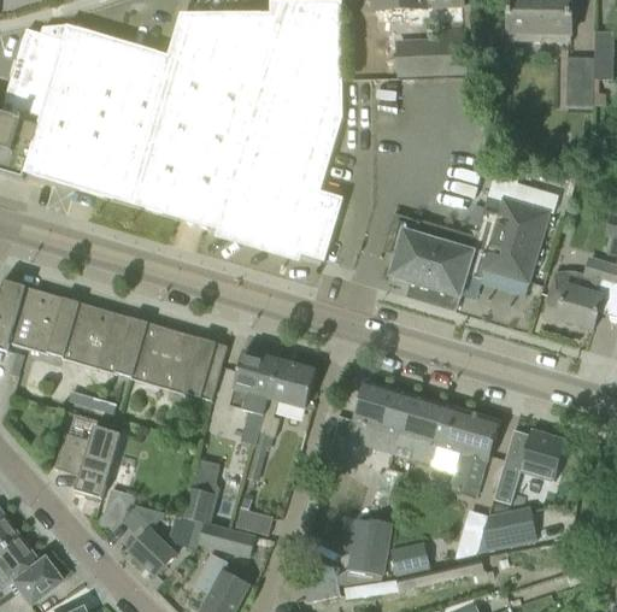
[(0,169),(23,176),(24,170),(180,217),(181,213),(203,219),(201,223),(218,228),(221,222),(301,246),(299,252),(324,260),(344,196),(319,189),(327,166),(341,112),(341,0),(282,0),(271,0),(271,12),(181,12),(168,53),(66,23),(42,25),(41,31),(27,28),(3,110),(0,109),(0,169)]
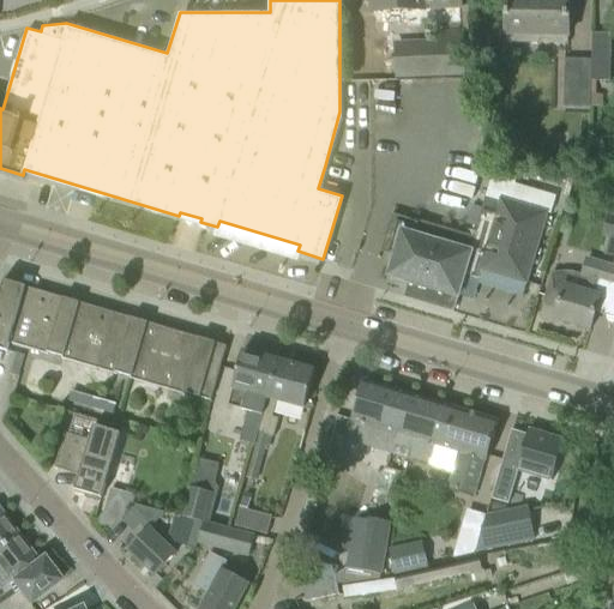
[(545,32),(545,41),(569,42),(569,0),(505,0),(505,31),(545,32)]
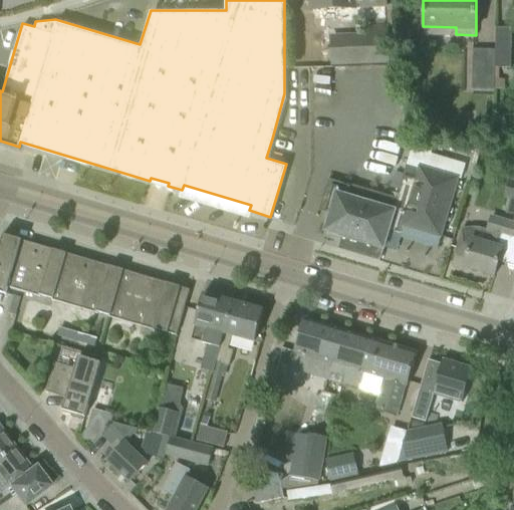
[(331,34),(332,60),(387,58),(384,23),(369,24),(369,32),(331,34)]
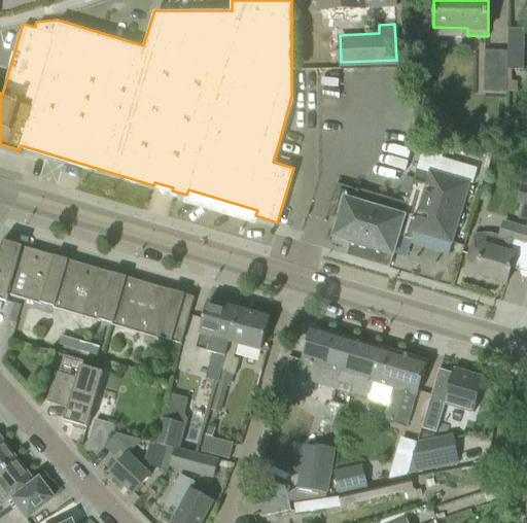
[(507,66),(507,89),(517,89),(517,77),(512,77),(512,66),(524,66),(524,26),(508,26),(508,48),(507,66)]
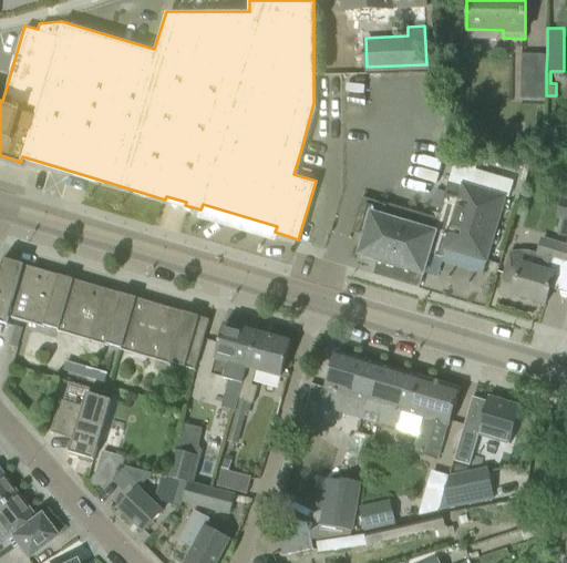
[(522,95),(546,95),(546,71),(547,52),(522,52),(522,95)]
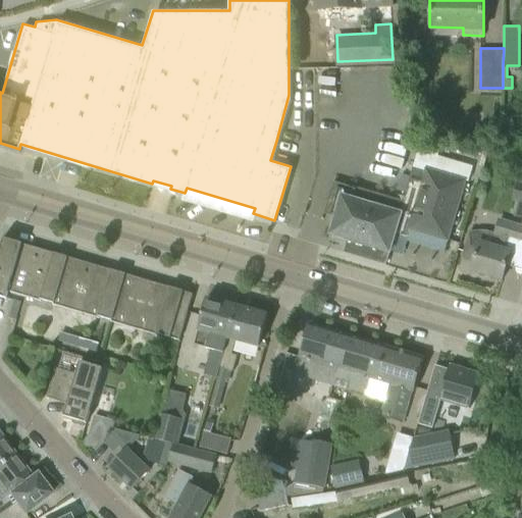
[(447,239),(465,178),(425,167),(424,170),(413,166),(403,200),(333,179),(323,211),(334,214),(329,232),(347,238),(344,250),(384,261),(387,250),(389,250),(395,230),(398,221),(409,224),(408,226),(447,239)]
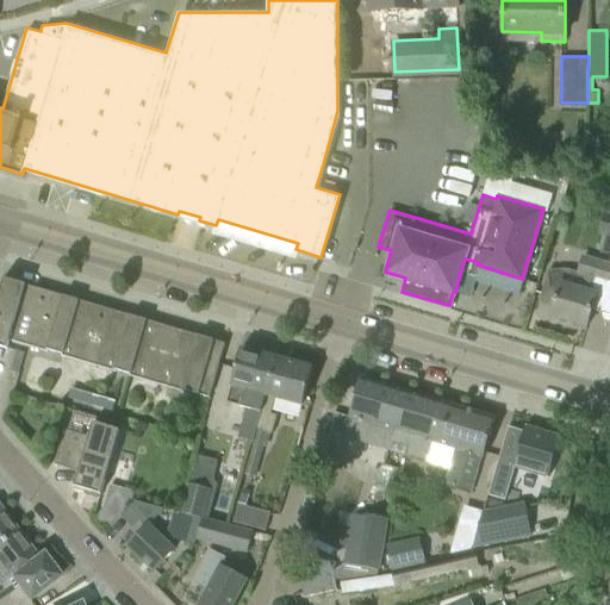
[(591,307),(597,286),(605,288),(609,269),(609,261),(583,254),(578,269),(577,272),(586,274),(584,282),(576,280),(574,285),(547,276),(541,297),(553,300),(549,313),(556,315),(559,320),(574,325),(582,323),(585,324),(591,307)]
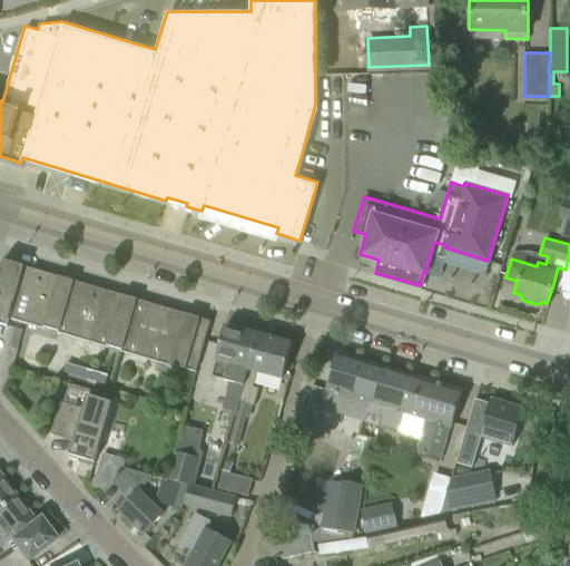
[(2,257),(0,264),(0,321),(3,323),(6,314),(58,329),(72,279),(2,257)]
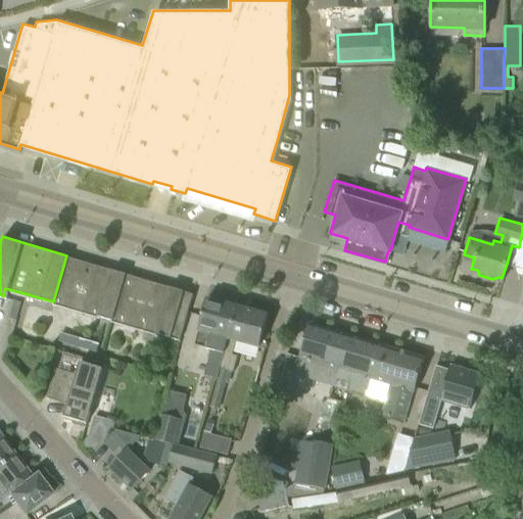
[(101,316),(111,319),(126,272),(66,255),(53,301),(53,303),(100,317),(101,316)]
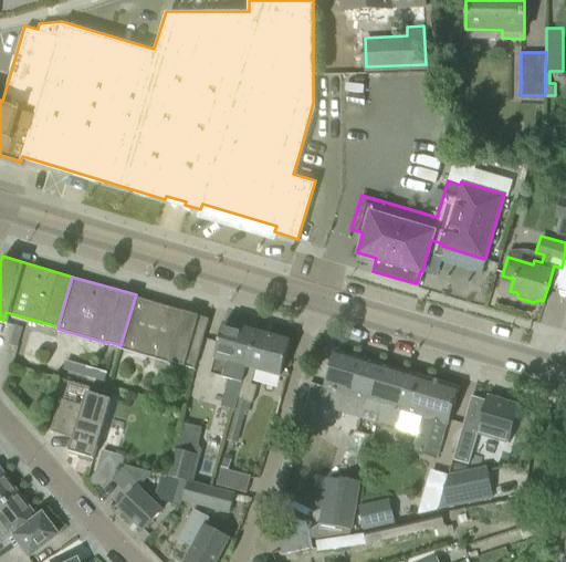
[(136,294),(121,345),(121,346),(194,366),(208,316),(136,294)]
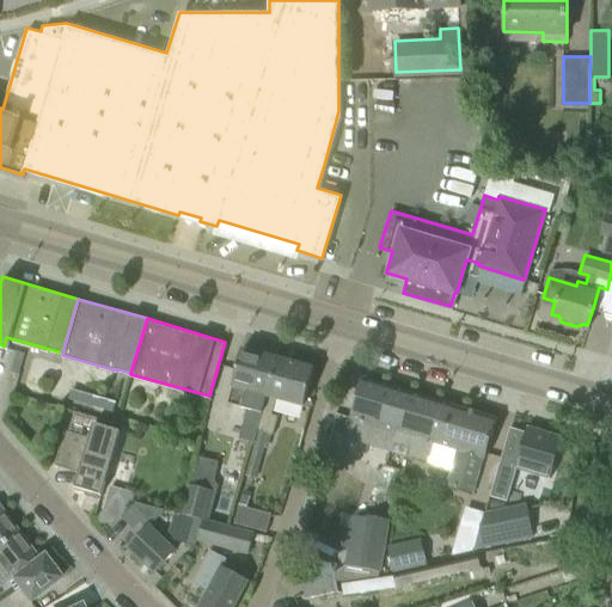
[(240,347),(226,400),(246,406),(238,435),(254,440),(257,428),(277,356),(240,347)]
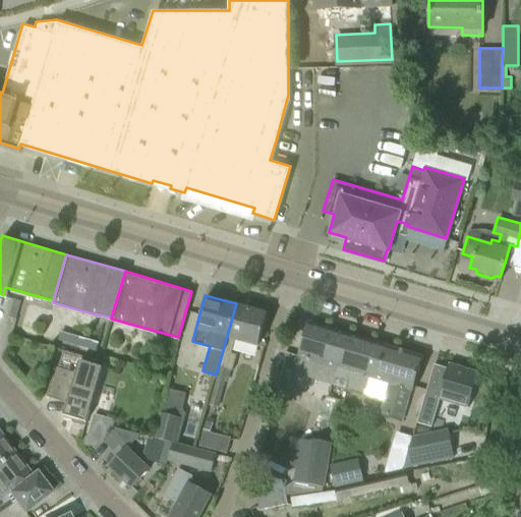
[(236,303),(219,364),(231,367),(232,367),(237,352),(232,351),(236,337),(244,340),(243,344),(256,347),(257,343),(267,311),(236,303)]
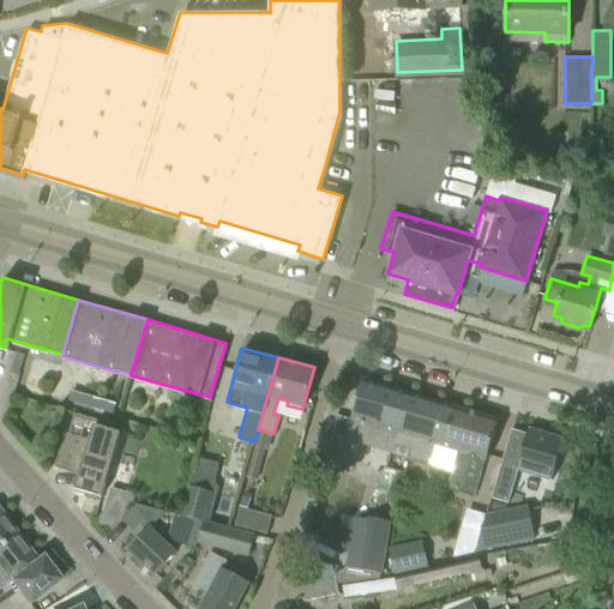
[(345,436),(391,448),(409,391),(362,378),(345,436)]
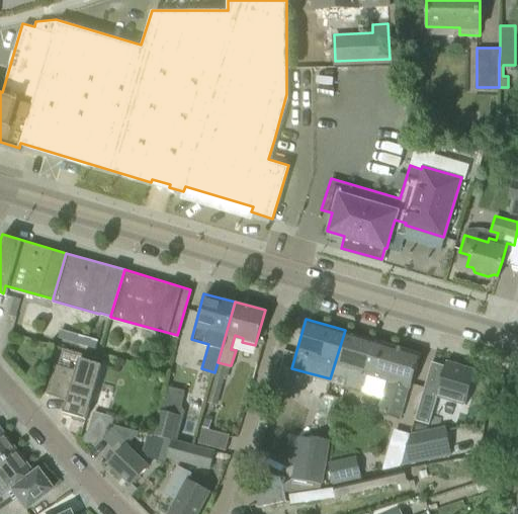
[(330,378),(367,390),(382,341),(345,330),(330,378)]
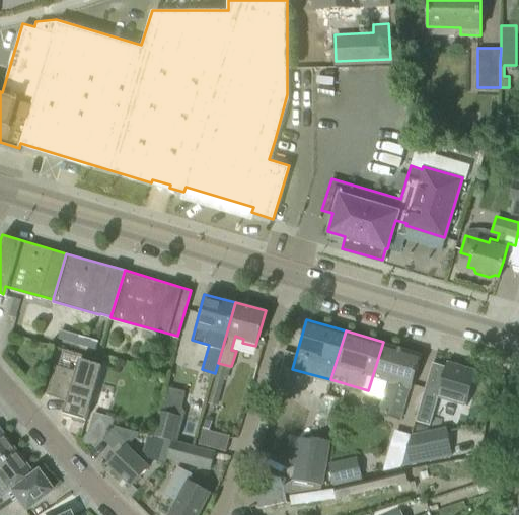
[(383,342),(368,390),(383,394),(380,409),(401,415),(410,385),(411,385),(415,372),(421,353),(383,342)]
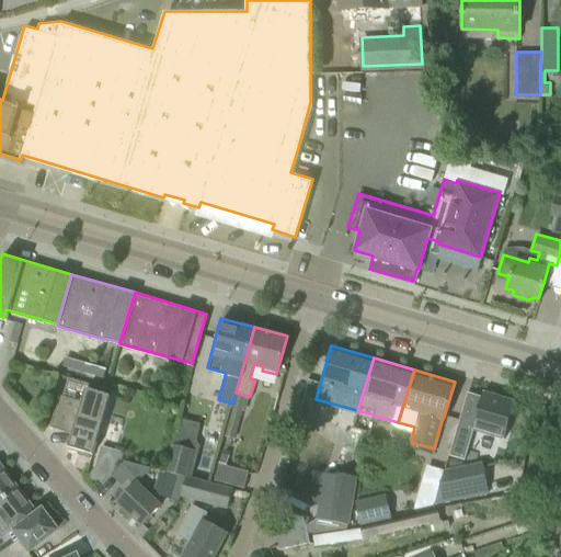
[(49,424),(71,431),(68,445),(78,447),(76,452),(91,456),(109,394),(86,386),(81,399),(58,394),(49,424)]
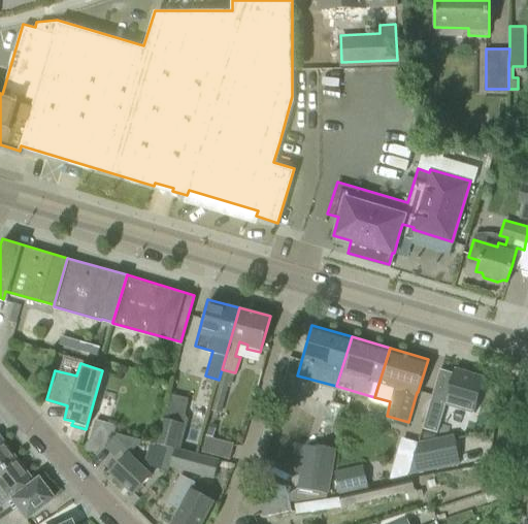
[(439,367),(422,426),(436,430),(446,401),(474,411),(484,375),(454,367),(453,370),(439,367)]
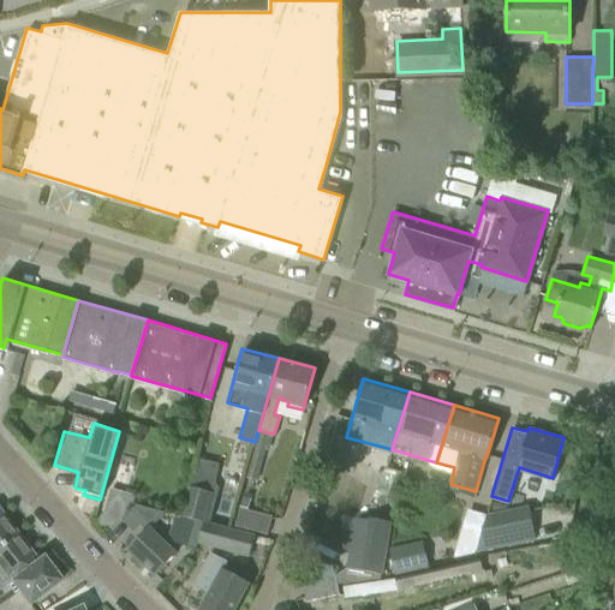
[(255,443),(246,476),(257,478),(266,447),(255,443)]
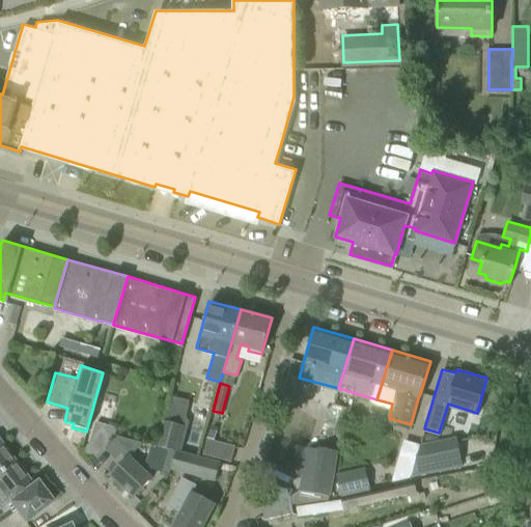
[(163,418),(157,444),(173,448),(179,422),(163,418)]
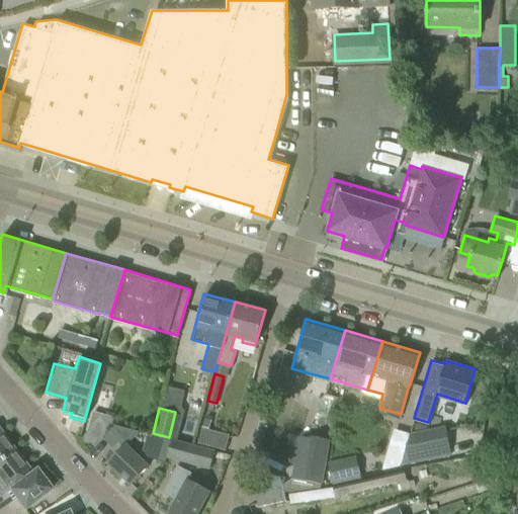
[(195,440),(225,448),(229,432),(199,425),(195,440)]
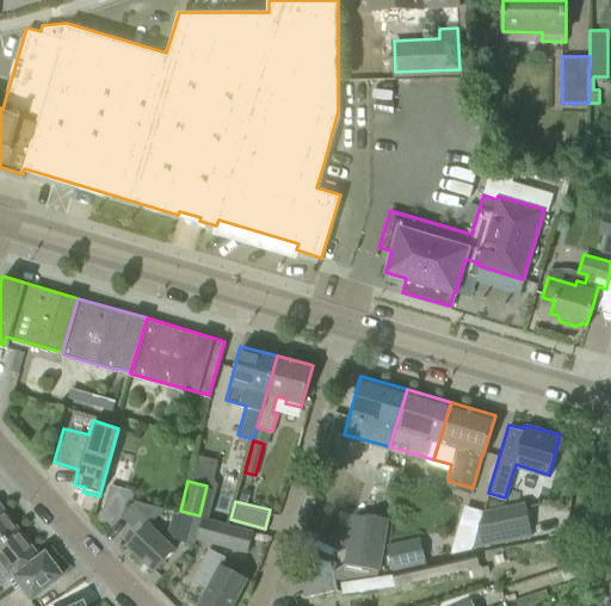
[(0,568),(7,576),(36,554),(0,506),(0,568)]
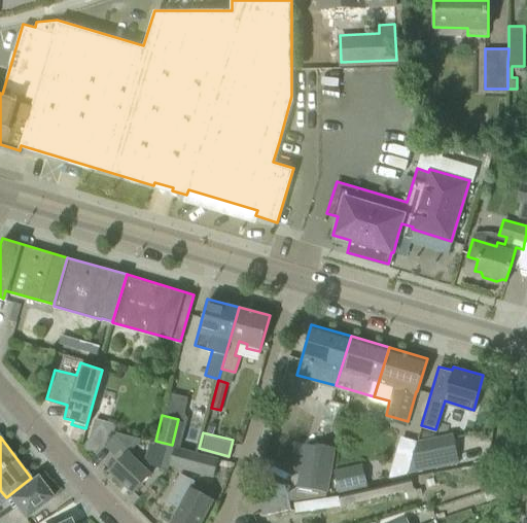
[(408,466),(407,471),(457,459),(453,439),(414,447),(408,466)]
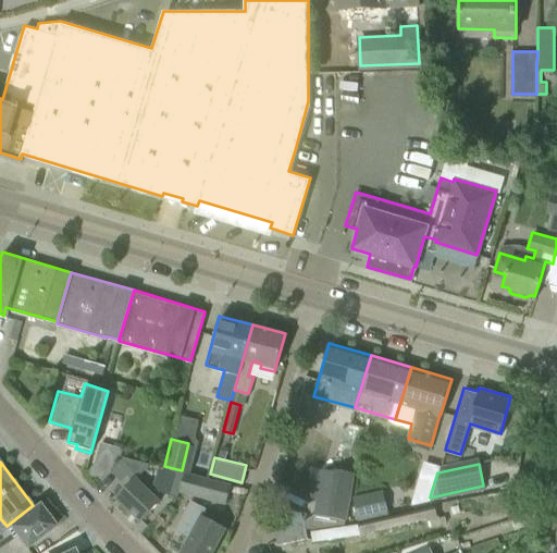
[(345,518),(353,470),(329,466),(323,496),(317,495),(313,513),(345,518)]
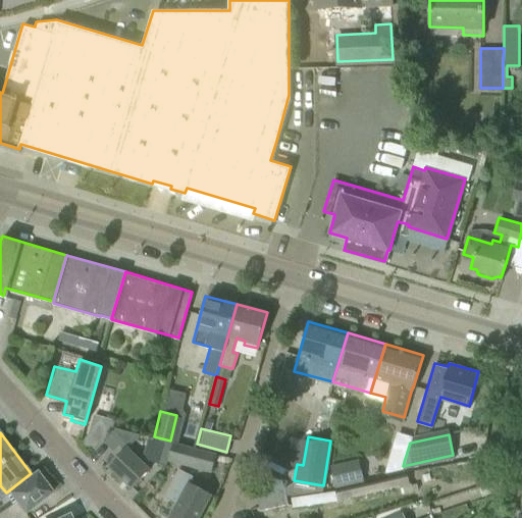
[(397,438),(390,458),(404,462),(410,443),(397,438)]
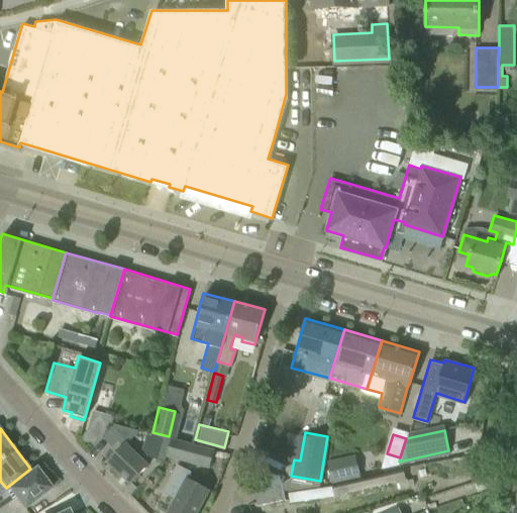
[(165,459),(167,452),(166,452),(170,440),(153,438),(148,455),(165,459)]
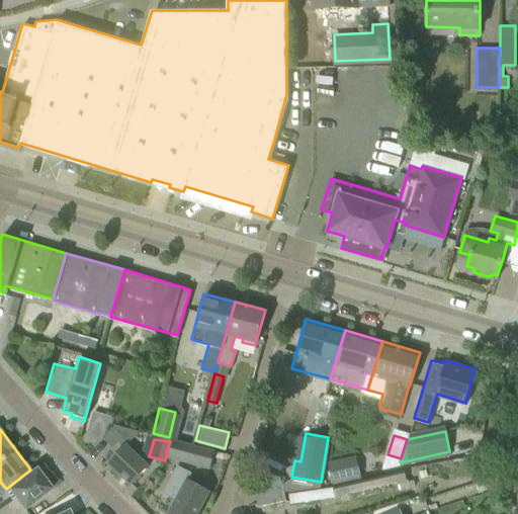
[(166,453),(167,453),(210,466),(214,450),(193,444),(170,441),(166,453)]
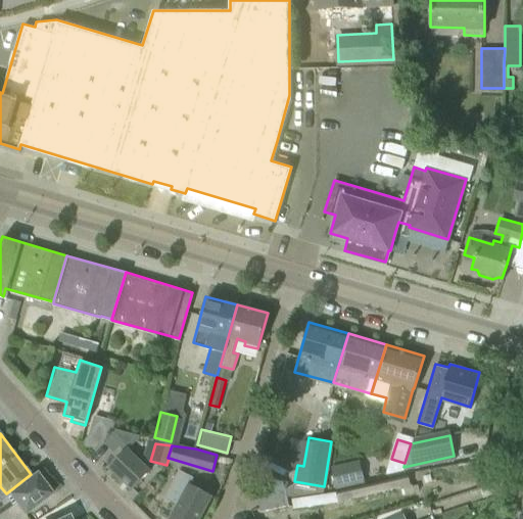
[(109,465),(132,486),(148,469),(127,447),(109,465)]
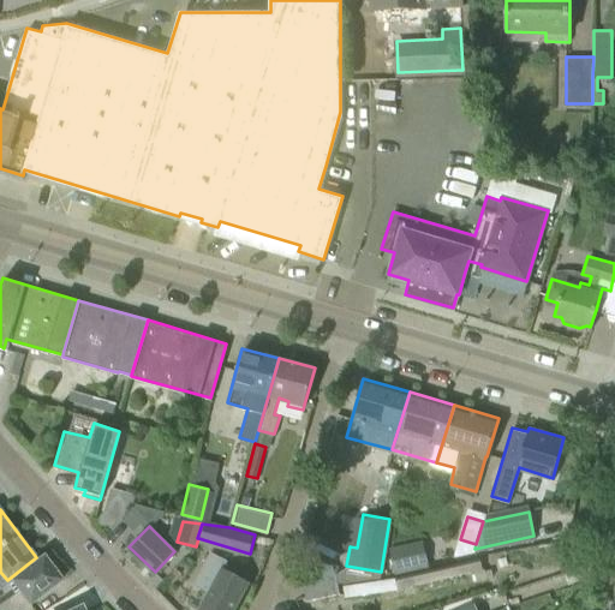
[(423,540),(389,548),(395,572),(428,563),(423,540)]
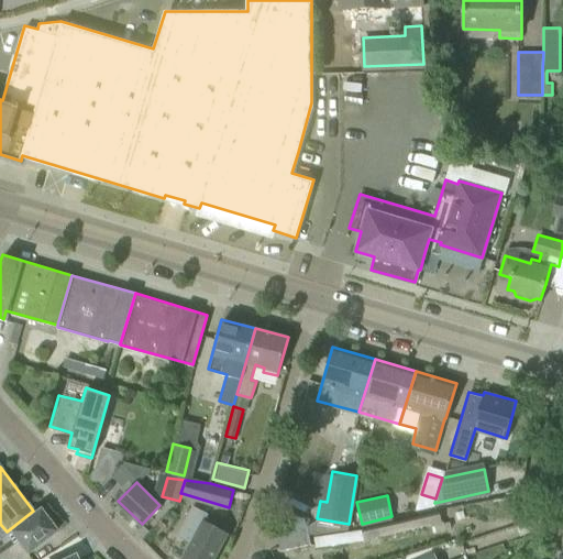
[(190,541),(180,558),(213,558),(228,532),(203,519),(208,512),(191,503),(176,534),(190,541)]
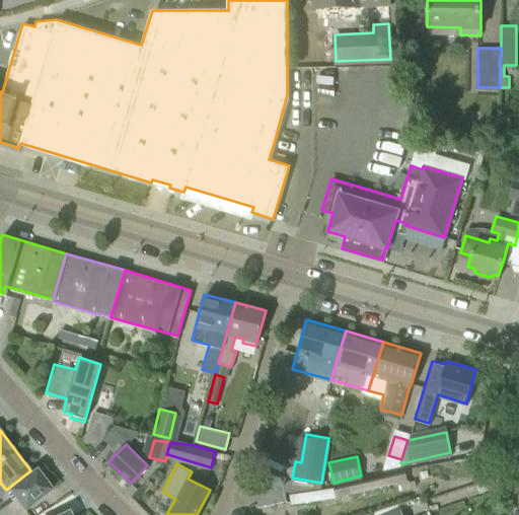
[(35,467),(30,470),(6,490),(4,491),(4,492),(0,494),(0,507),(14,498),(22,509),(51,488),(35,467)]
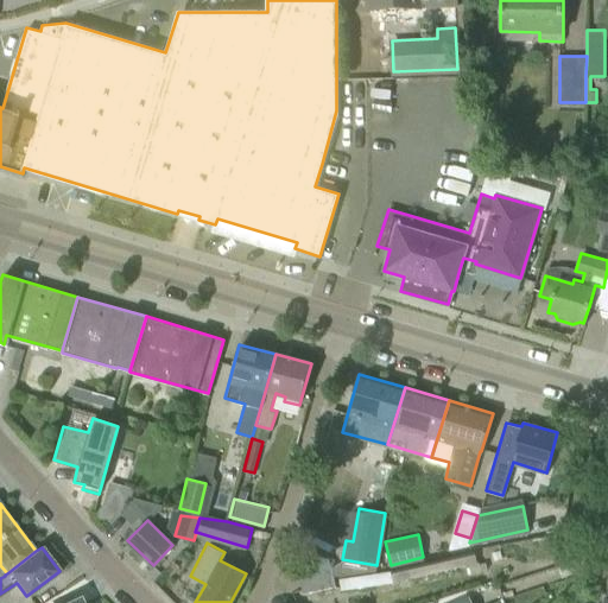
[(388,570),(337,576),(340,589),(348,588),(348,585),(393,579),(438,570),(476,562),(474,550),(388,569),(388,570)]
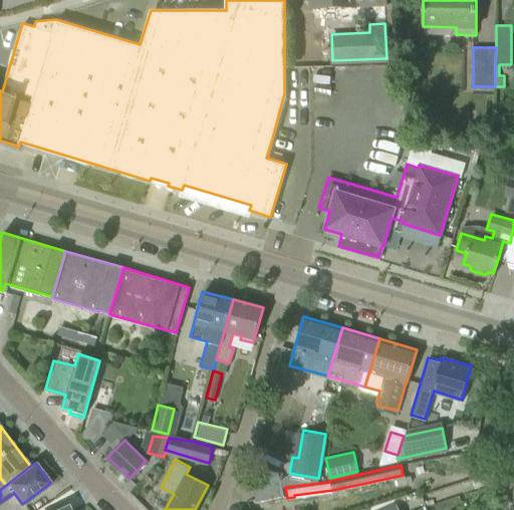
[(280,478),(252,484),(255,497),(255,498),(256,501),(283,495),(282,488),(280,478)]
